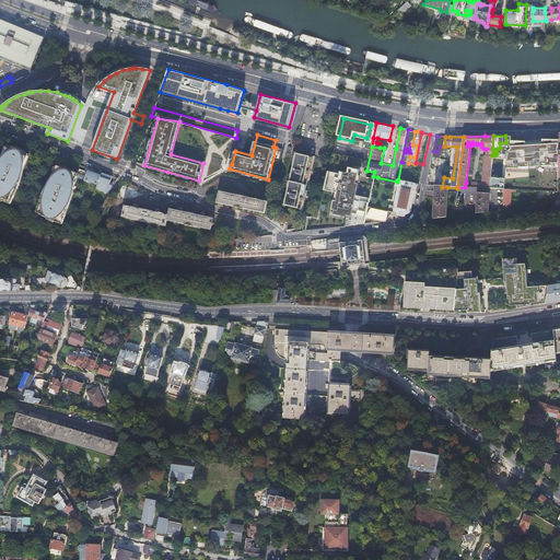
[(10,205),(14,196),(18,188),(19,184),(21,178),(21,176),(22,172),(24,165),(28,155),(27,155),(28,154),(25,153),(25,152),(20,149),(16,147),(11,146),(10,147),(8,144),(8,146),(7,146),(2,155),(0,158),(0,200),(1,201),(2,200),(10,205)]
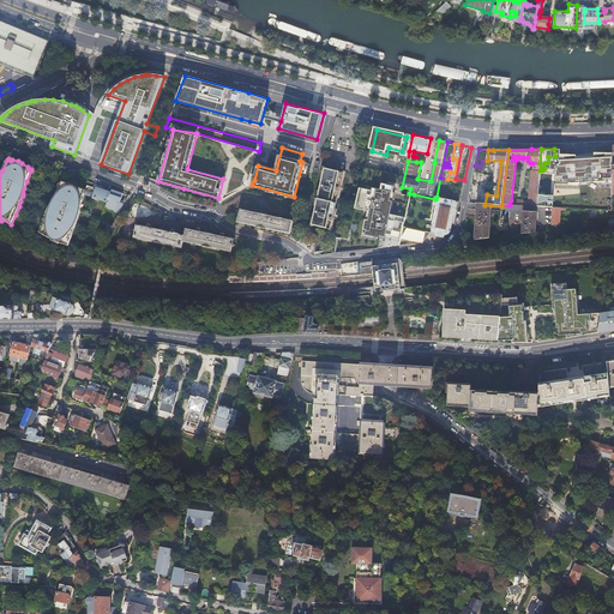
[(511,200),(510,205),(537,206),(540,170),(540,163),(533,163),(530,202),(511,200)]
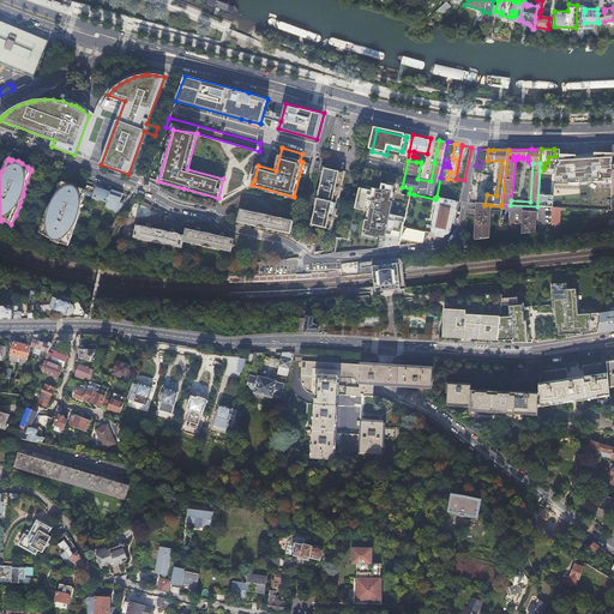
[(345,175),(326,170),(313,227),(332,232),(345,175)]
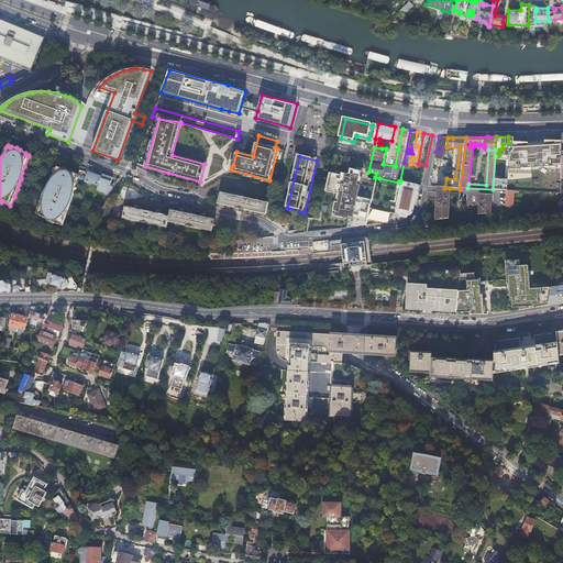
[(495,156),(493,189),(506,190),(507,190),(507,181),(508,172),(503,172),(504,157),(497,156),(495,156)]
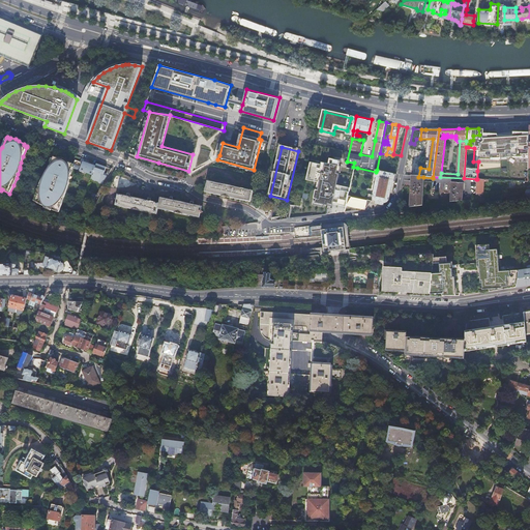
[(42,178),(41,180),(38,187),(33,201),(45,207),(45,208),(51,211),(52,210),(59,212),(67,190),(69,178),(74,166),(72,165),(74,164),(70,163),(68,160),(66,159),(61,158),(56,157),(54,156),(53,157),(52,157),(47,170),(43,177),(42,177),(42,178)]
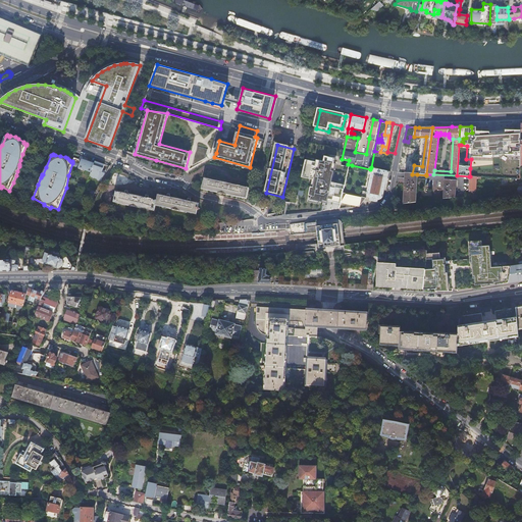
[(77,169),(82,170),(84,171),(85,170),(91,172),(89,176),(97,179),(97,180),(101,181),(105,173),(102,172),(104,164),(95,161),(94,162),(89,160),(88,161),(82,159),(77,169)]
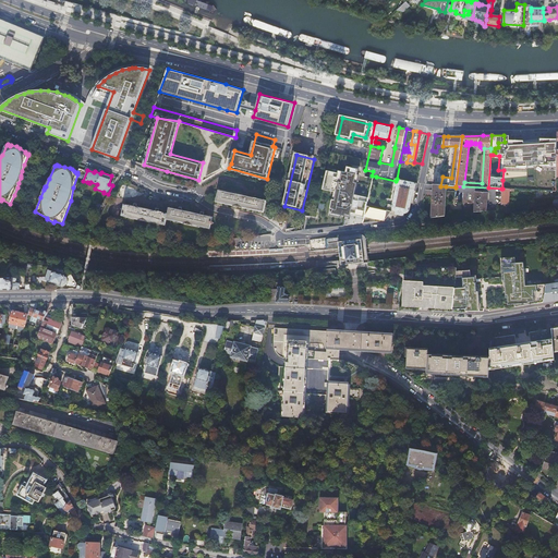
[(347,179),(329,174),(326,191),(337,194),(332,214),(340,215),(351,217),(353,217),(354,215),(368,218),(371,207),(372,201),(358,197),(362,180),(358,179),(360,173),(349,170),(347,179)]
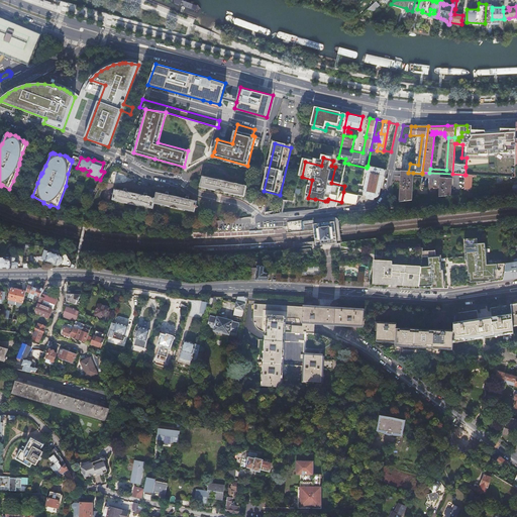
[(394,169),(395,171),(396,171),(401,172),(408,173),(410,164),(395,163),(394,169)]
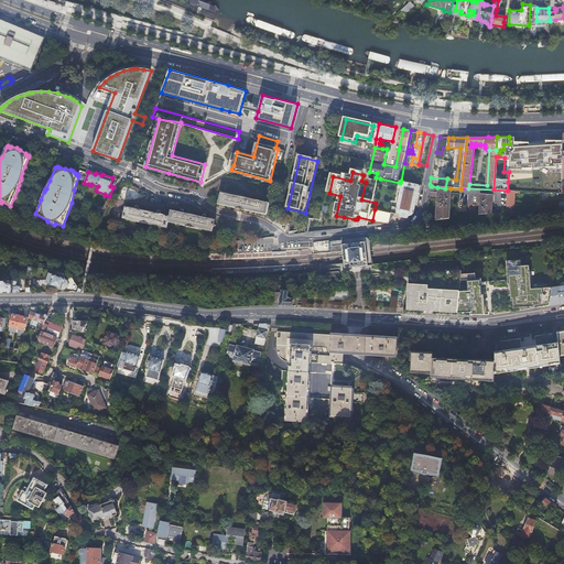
[(418,192),(419,193),(421,185),(422,185),(422,184),(416,183),(414,183),(408,182),(401,181),(400,183),(399,188),(402,188),(398,209),(398,210),(399,212),(399,213),(400,213),(401,214),(402,214),(401,217),(408,218),(409,215),(410,215),(411,215),(412,214),(413,213),(413,212),(414,212),(418,195),(418,192)]
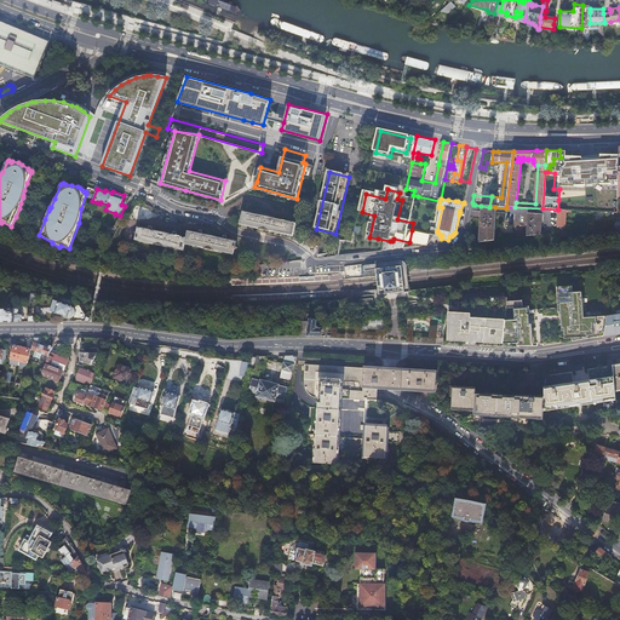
[(478,224),(477,242),(492,240),(495,211),(495,207),(489,207),(481,206),(481,208),(478,224)]
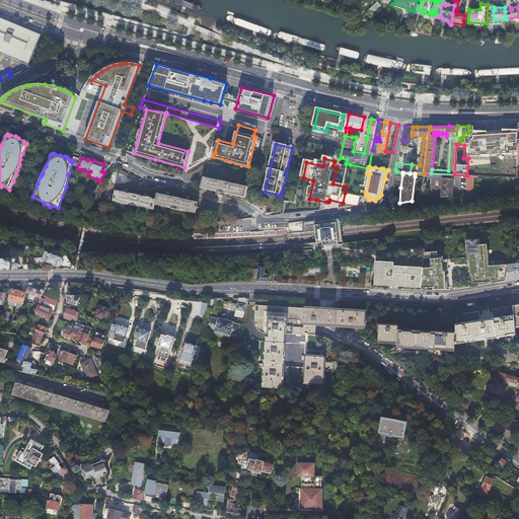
[(204,176),(201,188),(210,190),(234,196),(245,198),(247,187),(204,176)]
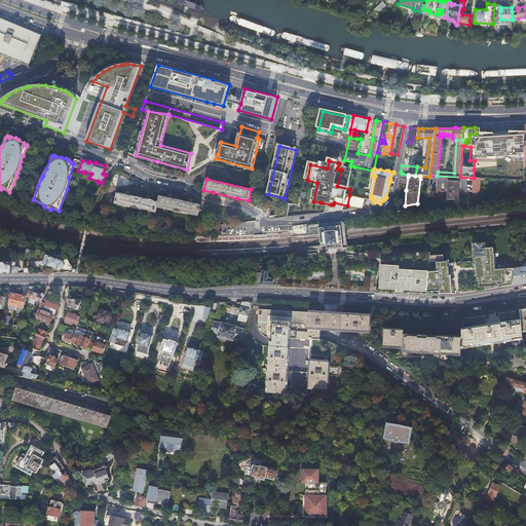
[(446,200),(458,199),(460,182),(448,181),(447,189),(446,189),(446,193),(447,193),(446,200)]
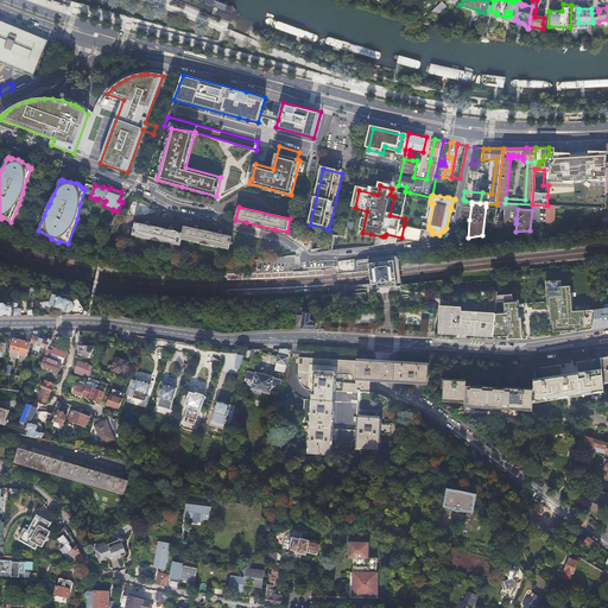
[(135,222),(133,235),(181,246),(182,239),(230,251),(234,238),(221,235),(197,229),(185,226),(183,233),(172,230),(149,226),(135,222)]
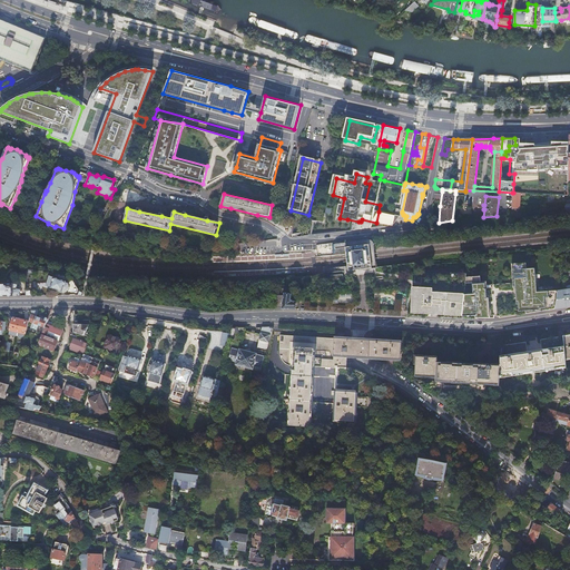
[(402,216),(379,212),(376,223),(381,224),(380,228),(385,227),(386,224),(395,226),(402,216)]
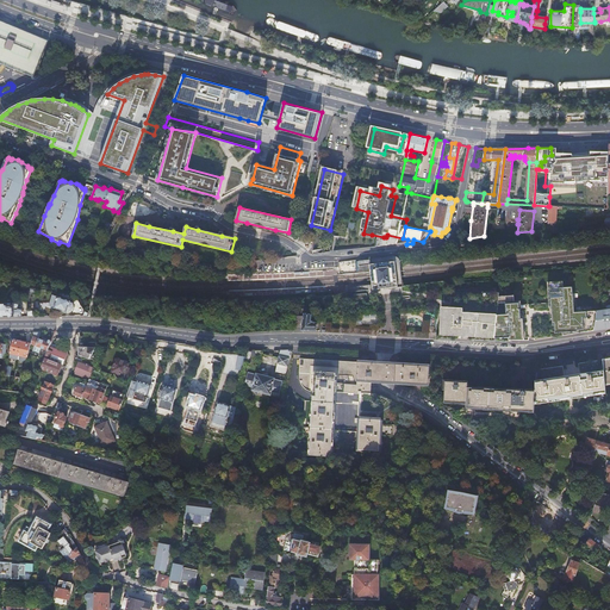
[(369,267),(373,288),(385,287),(398,286),(394,261),(369,263),(369,267)]
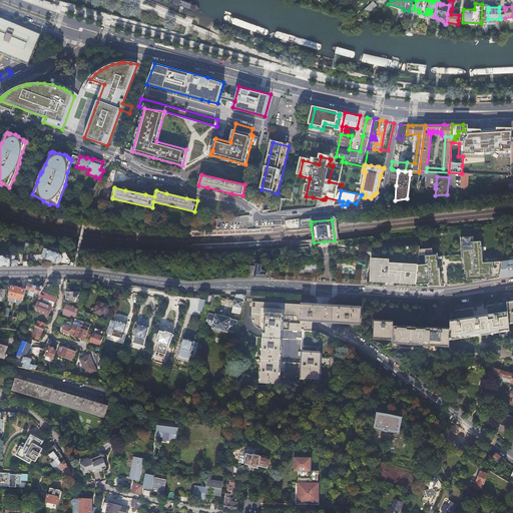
[(484,262),(482,240),(475,241),(474,236),(461,237),(463,266),(465,266),(466,279),(468,280),(474,280),(474,282),(499,278),(503,261),(484,262)]
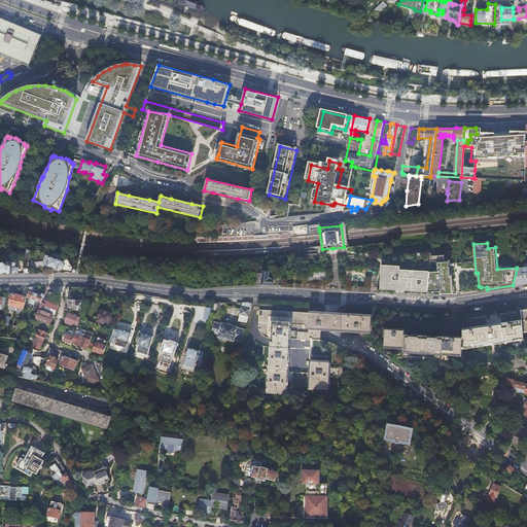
[(451,275),(449,259),(445,260),(445,255),(431,255),(429,275),(428,292),(440,291),(441,293),(454,293),(452,275),(451,275)]
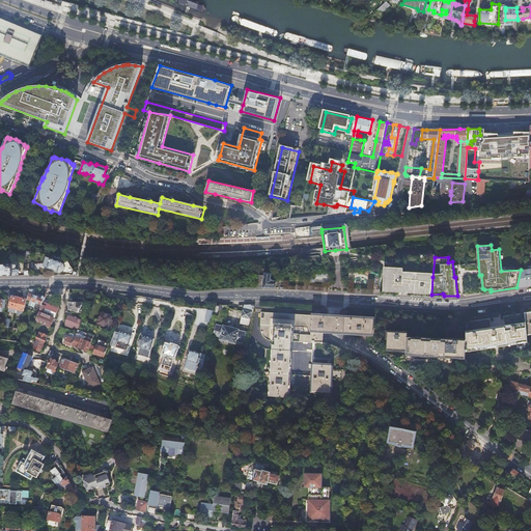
[(51,259),(47,271),(57,274),(57,273),(58,273),(60,273),(62,272),(63,271),(63,269),(63,268),(62,266),(60,264),(61,263),(51,259)]
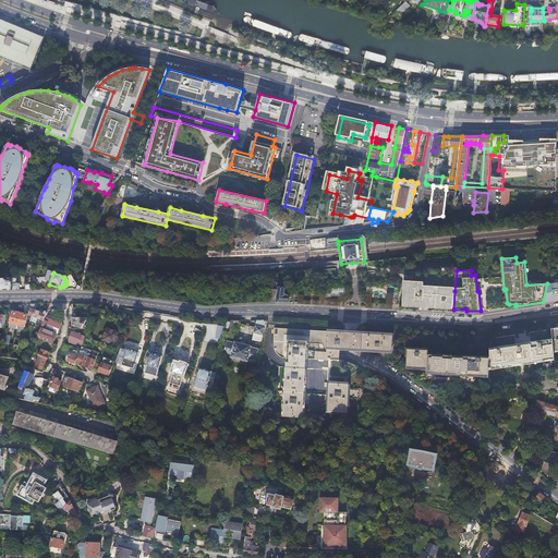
[(557,277),(554,278),(554,283),(552,283),(547,283),(543,302),(543,303),(543,304),(556,301),(557,300),(557,277)]
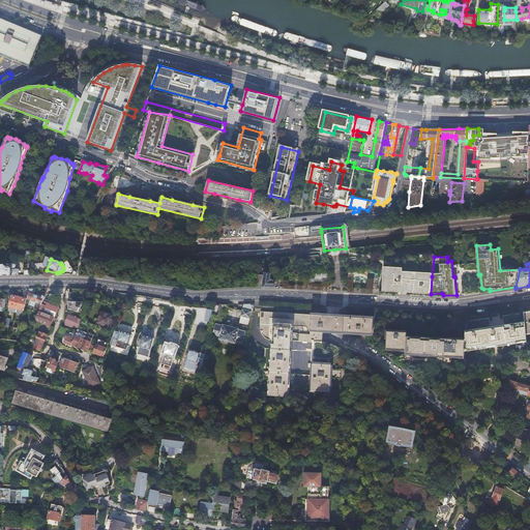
[(0,275),(5,276),(18,276),(18,269),(16,269),(12,269),(12,265),(0,265),(0,275)]
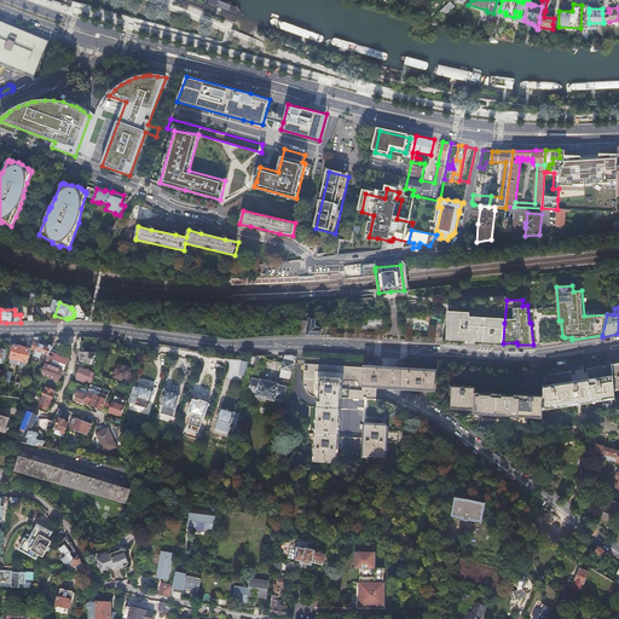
[(476,341),(476,343),(482,343),(495,345),(503,346),(503,343),(504,323),(490,322),(491,313),(450,311),(447,339),(476,341)]
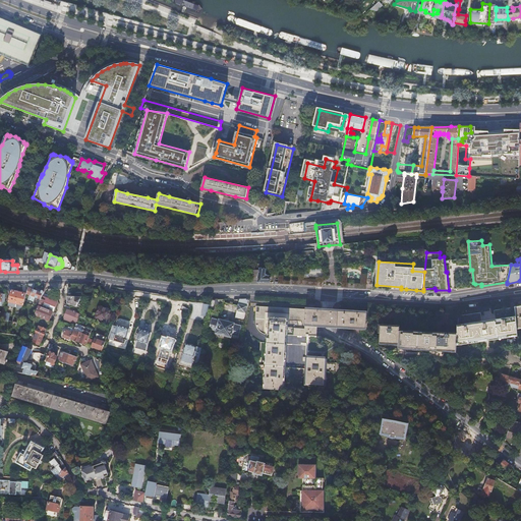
[(257,282),(271,283),(271,276),(268,275),(266,274),(267,269),(261,268),(259,271),(256,271),(254,270),(253,272),(252,279),(255,279),(257,280),(257,282)]
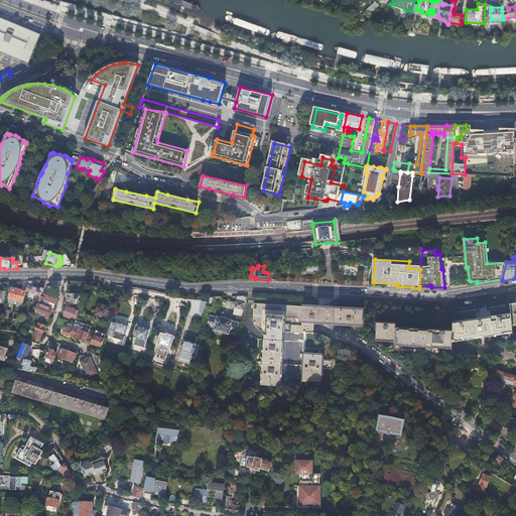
[(359,272),(359,281),(346,281),(346,286),(365,286),(365,272),(359,272)]
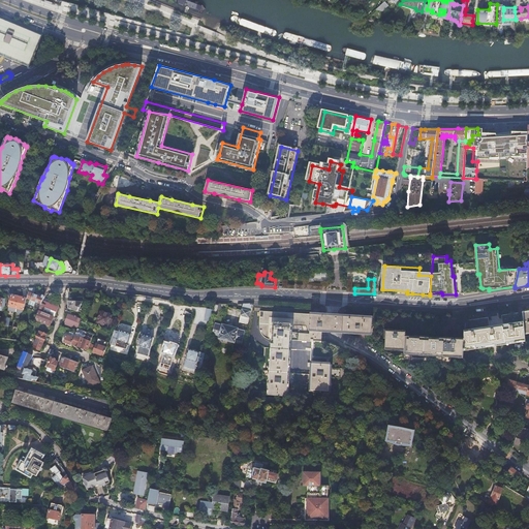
[(27,298),(27,300),(38,302),(37,307),(40,307),(42,300),(45,293),(44,293),(43,293),(42,293),(42,294),(42,296),(35,293),(36,287),(29,287),(27,298)]
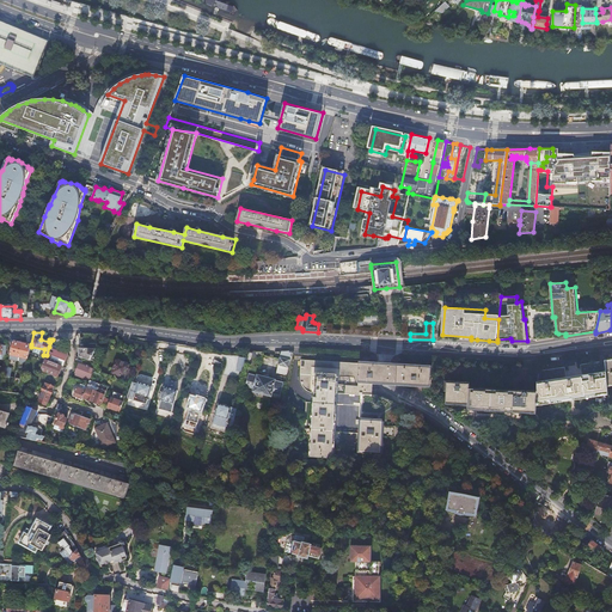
[(11,354),(19,356),(23,342),(13,341),(11,354)]
